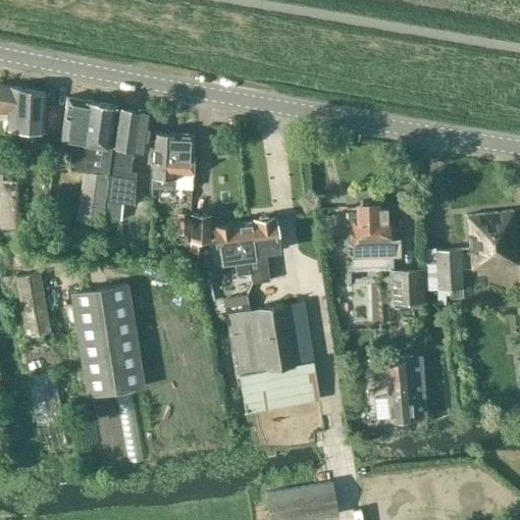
[(46,134),(47,95),(0,86),(0,113),(9,113),(8,147),(27,147),(27,133),(46,134)]
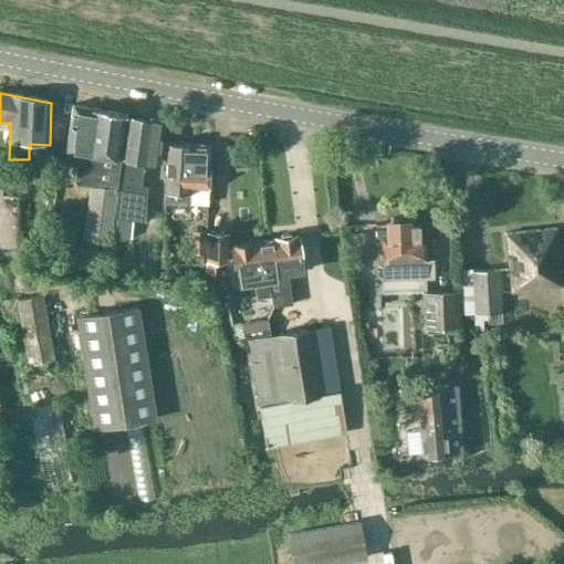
[(74,107),(68,153),(81,155),(76,185),(93,187),(86,240),(111,243),(118,186),(128,117),(127,116),(74,107)]
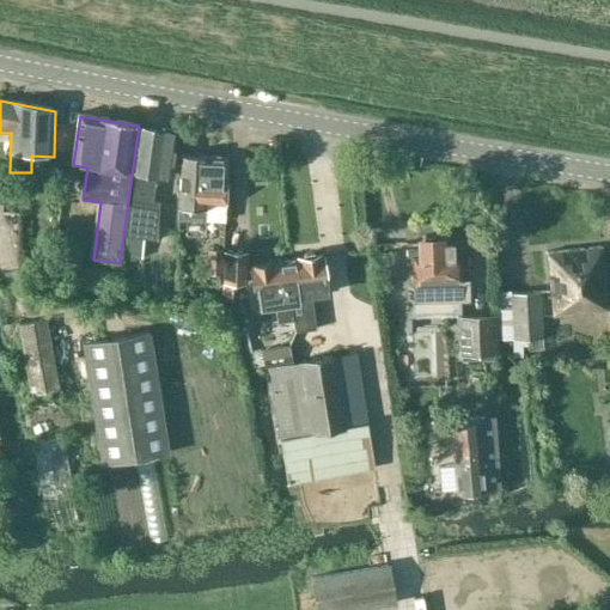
[(128,201),(127,238),(128,238),(127,258),(144,258),(144,242),(159,243),(160,203),(154,202),(158,178),(171,180),(178,134),(139,127),(128,201)]
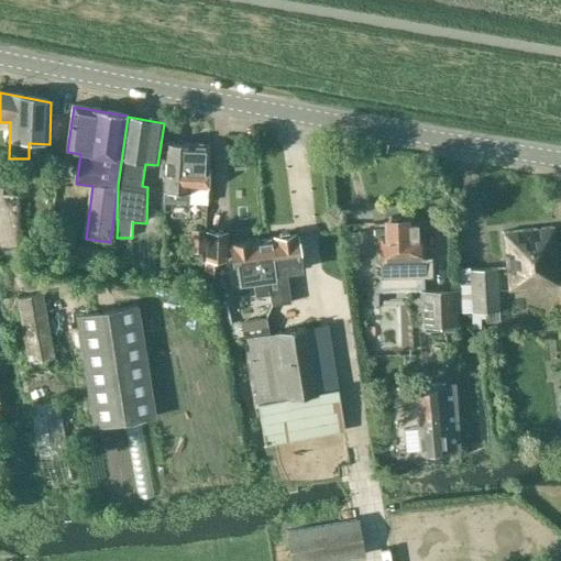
[(168,144),(165,204),(189,206),(190,206),(209,207),(209,190),(210,169),(211,146),(193,146),(193,145),(168,144)]
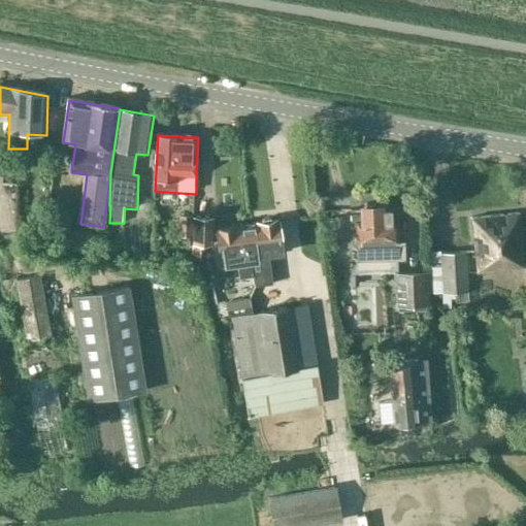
[(383,208),(363,209),(363,224),(358,224),(358,244),(359,244),(359,263),(406,262),(405,242),(399,243),(398,210),(383,210),(383,208)]
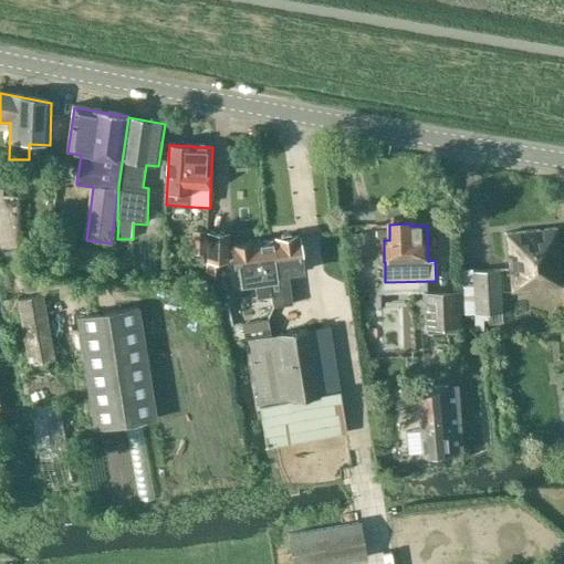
[(563,285),(557,230),(507,236),(513,293),(562,288),(563,303),(563,285)]
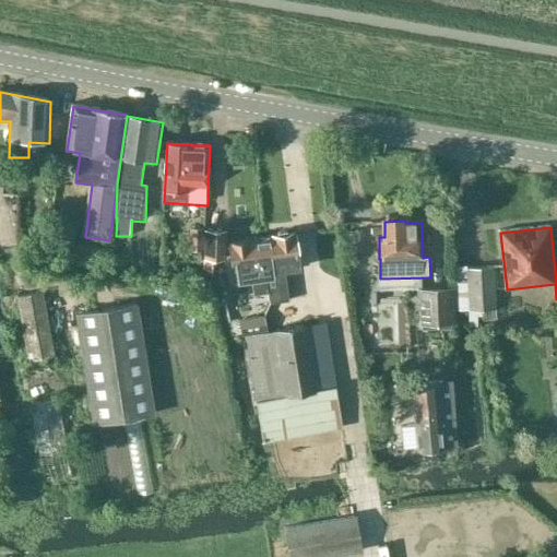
[(206,232),(205,260),(226,261),(227,233),(206,232)]
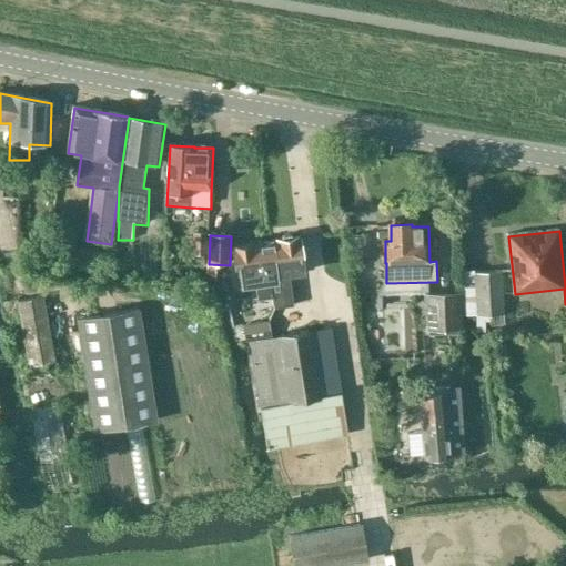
[(206,255),(206,239),(188,239),(188,255),(206,255)]
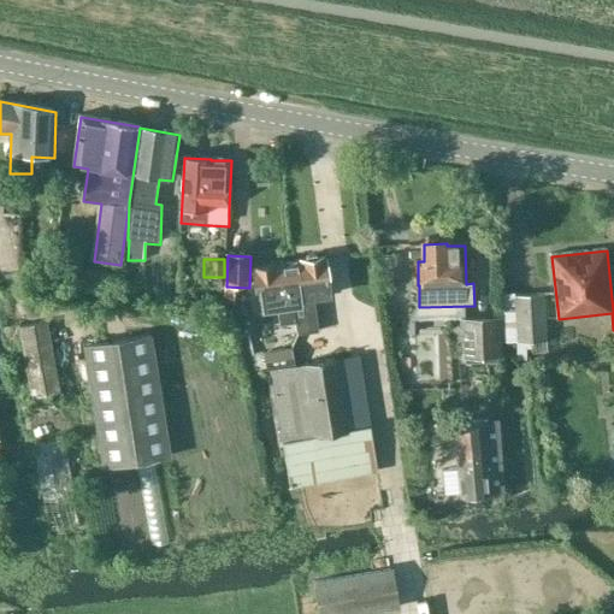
[(296,264),(282,266),(285,290),(301,288),(303,306),(295,307),(299,336),(320,334),(316,300),(331,297),(326,259),(296,263),(296,264)]
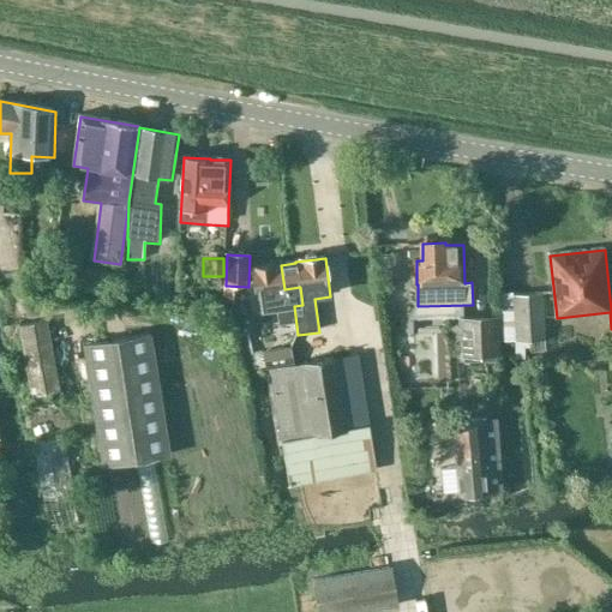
[(259,311),(294,306),(303,305),(300,287),(285,289),(281,265),(253,269),(259,311)]
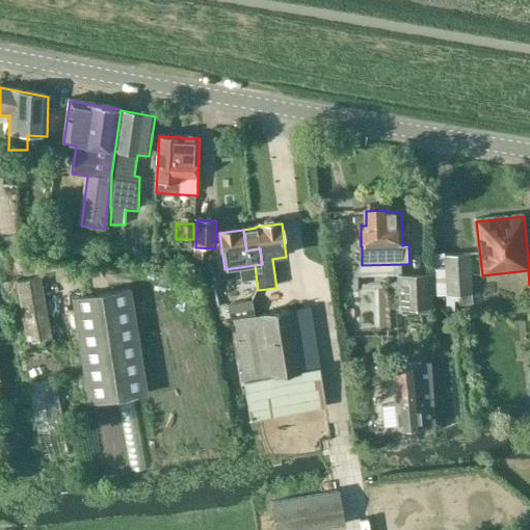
[(445,258),(448,296),(473,294),(471,256),(445,258)]
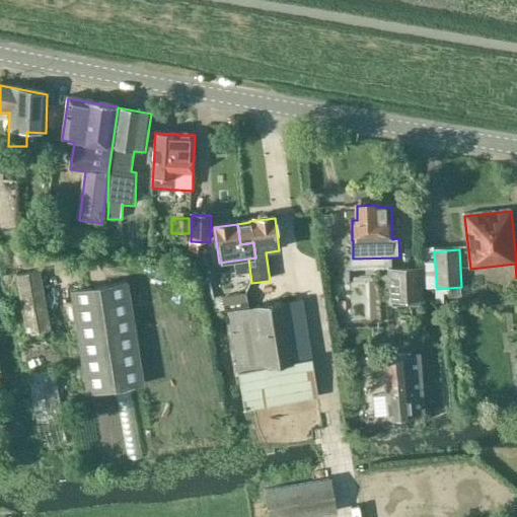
[(420,269),(392,269),(392,303),(421,303),(420,269)]
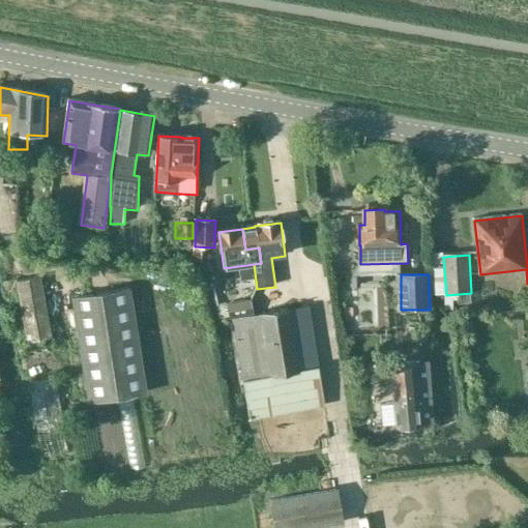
[(21,282),(17,283),(28,344),(53,339),(41,277),(21,282)]
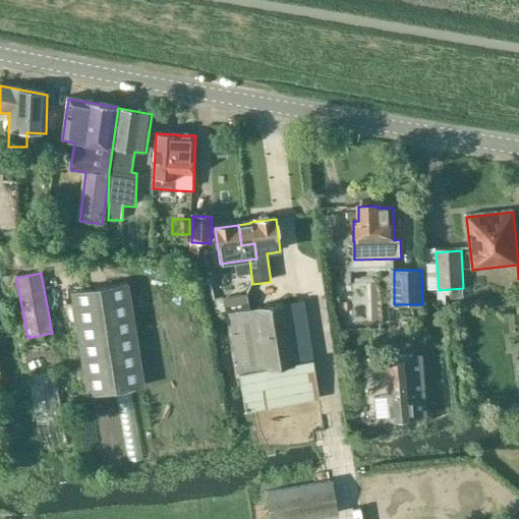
[(89,397),(145,389),(128,286),(72,294),(89,397)]
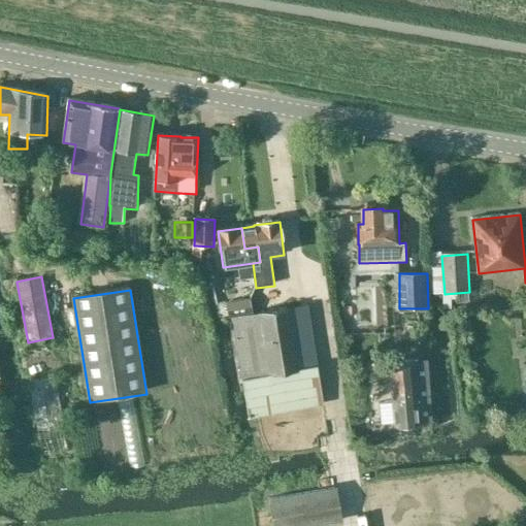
[(251,300),(227,304),(229,319),(233,318),(250,419),(260,459),(269,457),(268,448),(330,436),(324,404),(318,366),(314,367),(303,307),(288,309),(262,313),(262,314),(254,315),(251,300)]
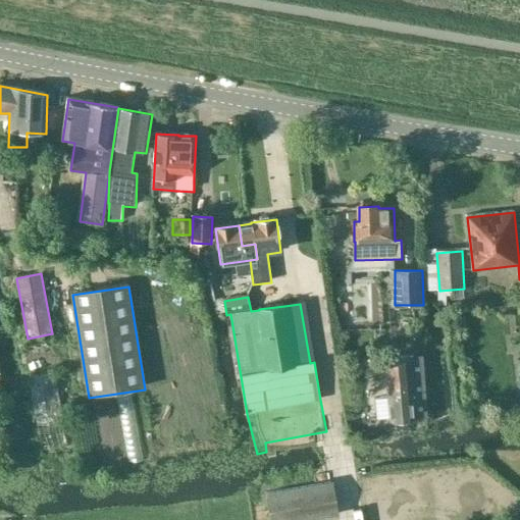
[(65,342),(27,349),(31,373),(69,366),(65,342)]
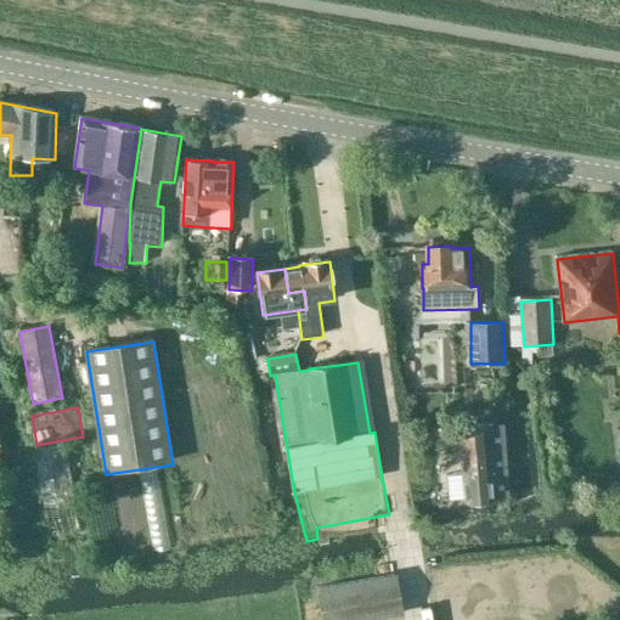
[(495,501),(489,428),(489,427),(458,429),(465,503),(495,501)]
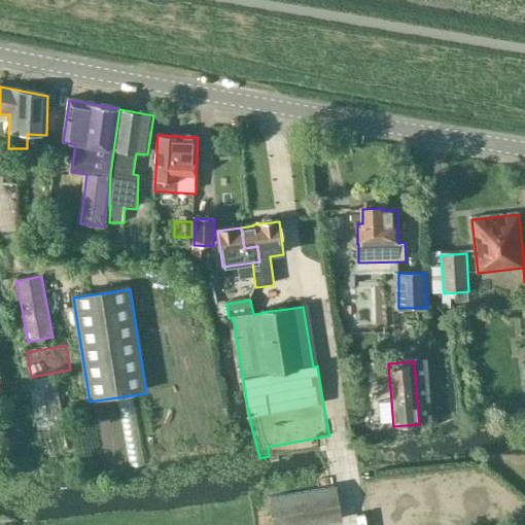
[(427,361),(414,362),(419,424),(432,423),(427,361)]
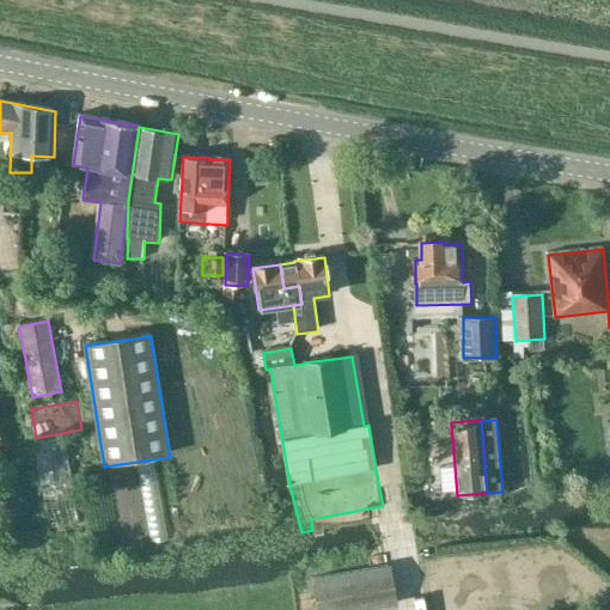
[(66,437),(36,443),(53,542),(83,537),(66,437)]
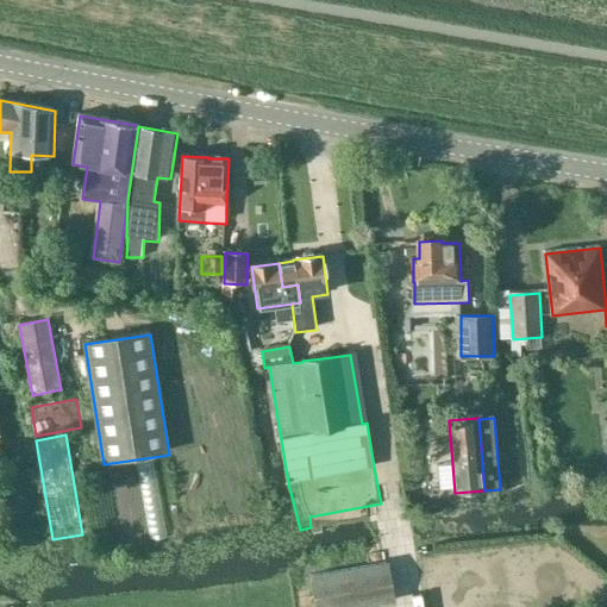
[(388,564),(313,579),(318,606),(371,606),(395,602),(388,564)]
